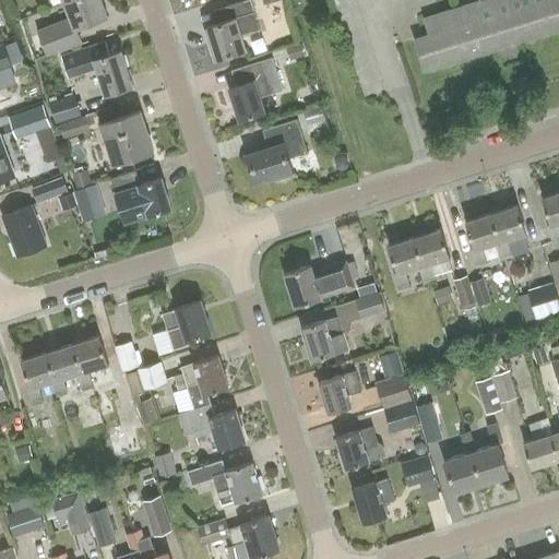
[(102,0),(70,0),(64,2),(70,18),(37,31),(47,55),(58,49),(59,51),(82,43),(75,27),(108,15),(102,0)]
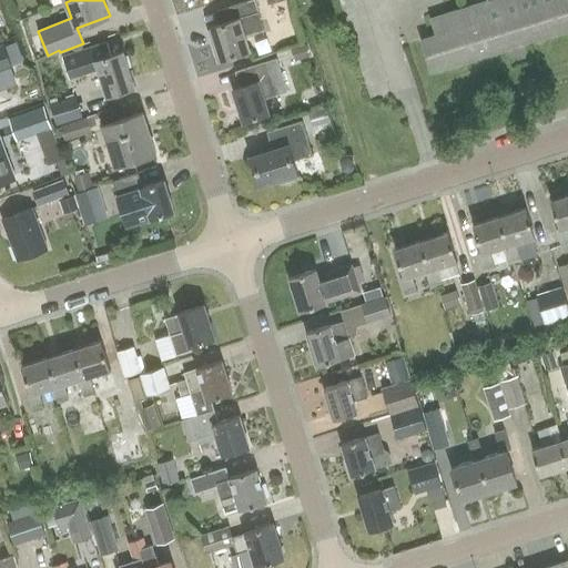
[(264,30),(262,23),(254,0),(253,0),(232,7),(235,18),(209,27),(220,60),(250,50),(245,36),(264,30)]
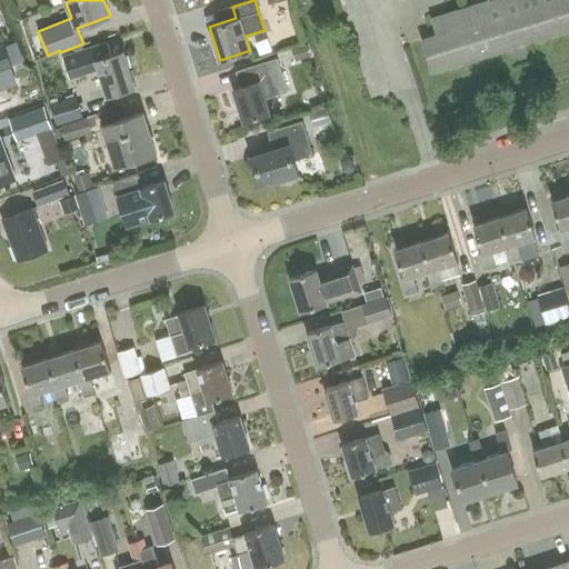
[(108,96),(136,87),(123,51),(111,55),(108,41),(63,56),(70,78),(99,69),(108,96)]
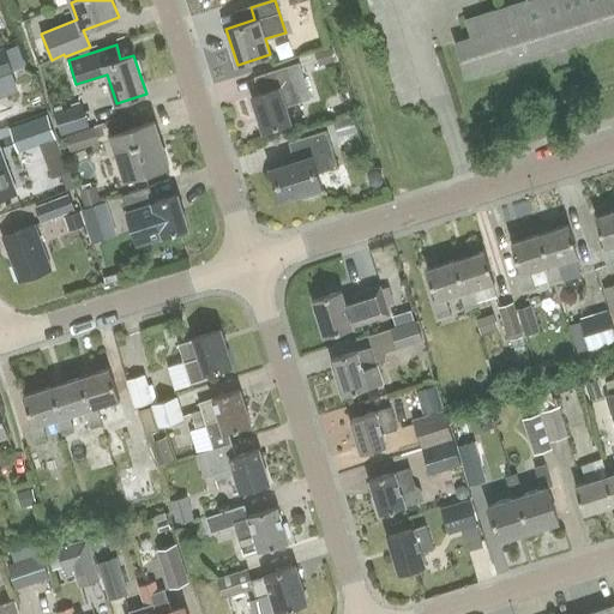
[(0,76),(19,68),(11,47),(0,50),(0,76)]
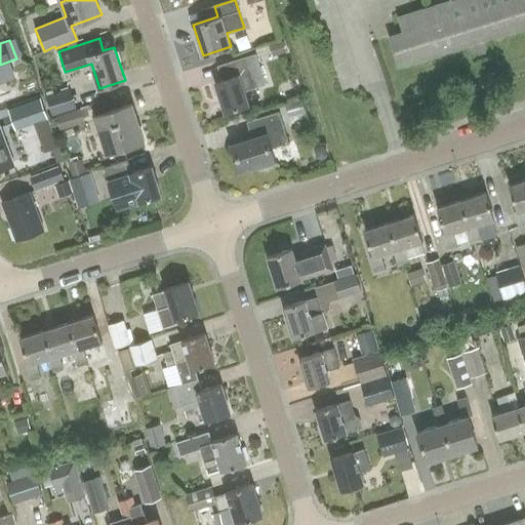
[(286,51),(283,41),(269,45),(272,56),(286,51)]
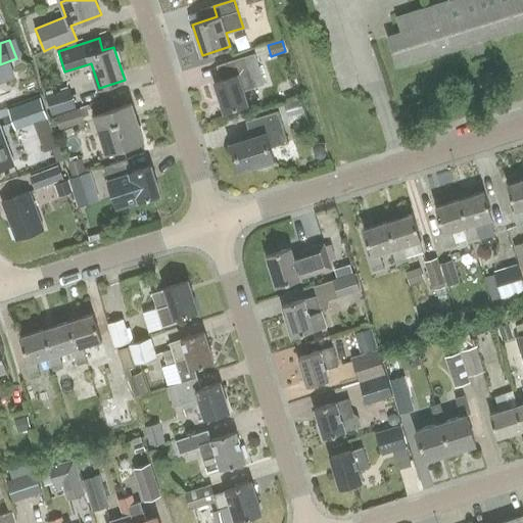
[(217,66),(221,80),(214,82),(224,112),(246,105),(242,92),(264,85),(254,54),(217,66)]
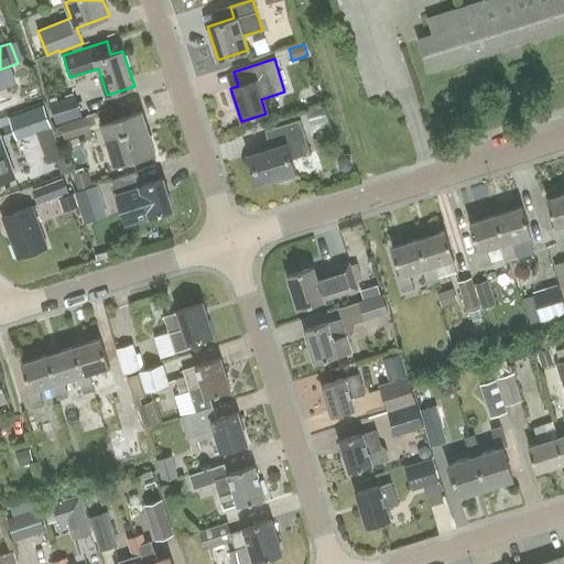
[(74,95),(49,102),(54,122),(79,115),(74,95)]
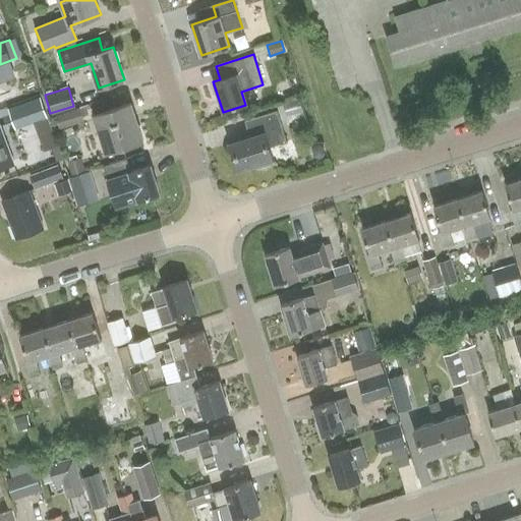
[(40,98),(8,109),(12,122),(37,113),(40,120),(47,118),(40,98)]
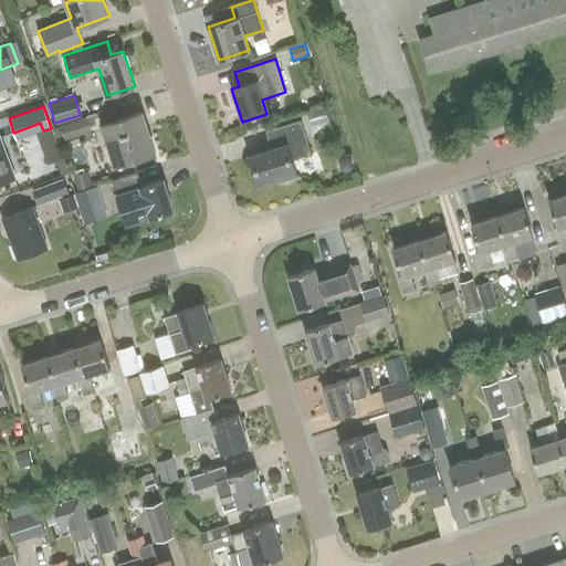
[(308,113),(312,126),(329,121),(325,107),(308,113)]
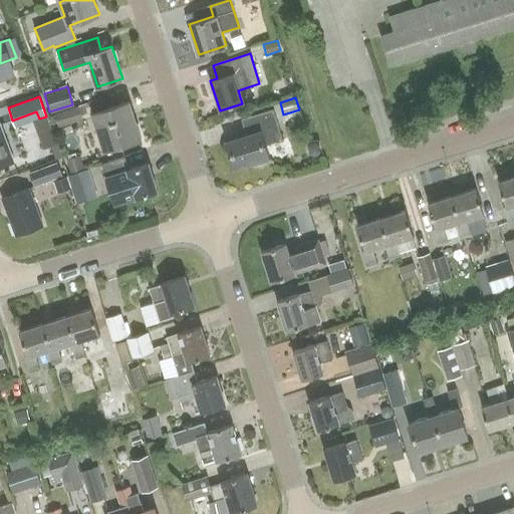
[(129,102),(106,109),(102,98),(55,114),(59,127),(81,120),(80,115),(86,113),(85,110),(91,108),(105,152),(142,141),(129,102)]
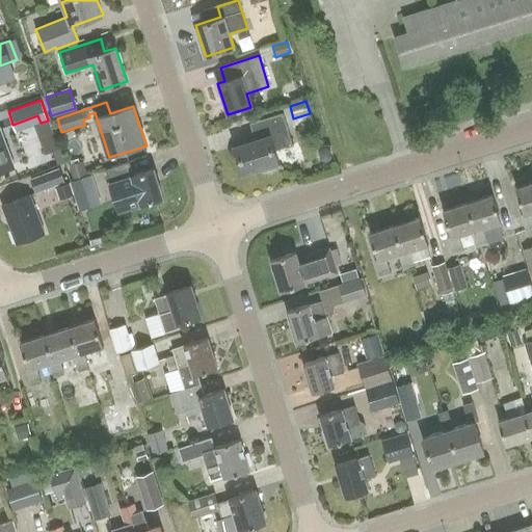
[(264,173),(277,168),(278,168),(273,151),(290,145),(281,113),(249,124),(256,140),(233,148),(241,176),(262,168),(264,173)]
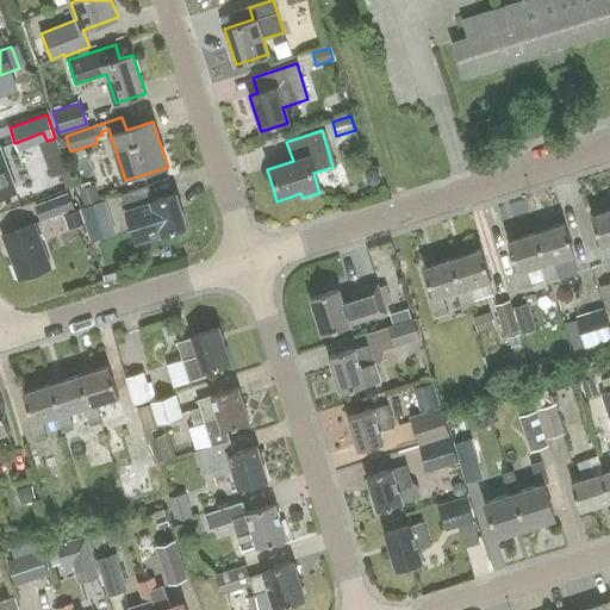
[(0,199),(16,193),(0,149),(0,199)]
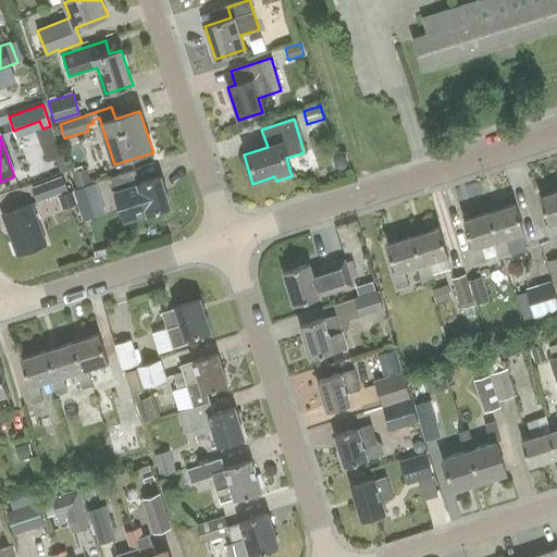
[(347,165),(346,157),(341,155),(335,156),(333,160),(335,168),(339,170),(345,169),(347,165)]
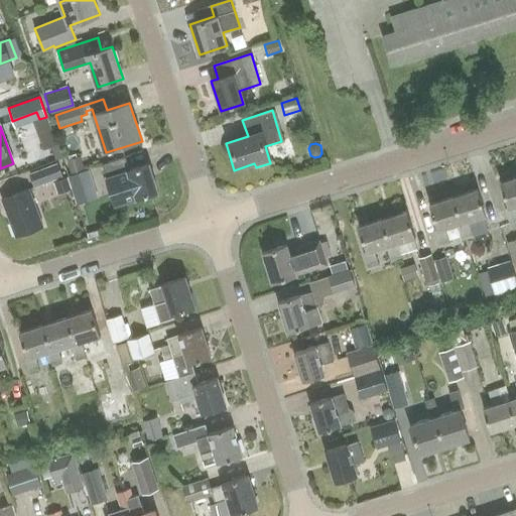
[(72,173),(83,170),(79,156),(67,160),(72,173)]
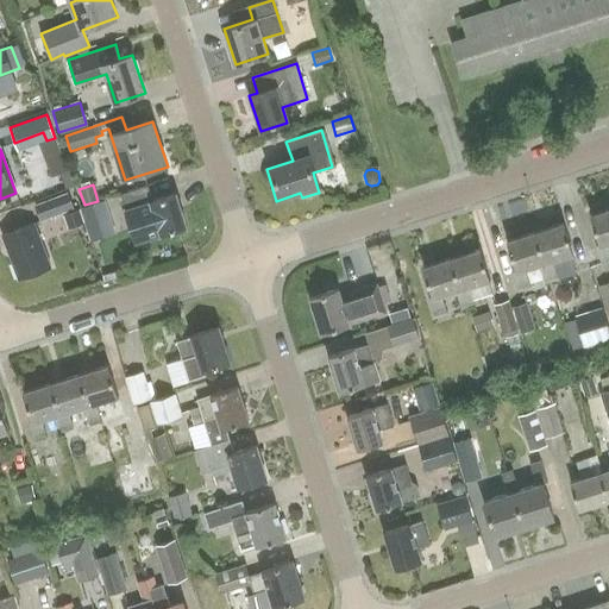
[(149,188),(120,196),(136,244),(161,236),(162,237),(187,228),(176,195),(154,202),(149,188)]
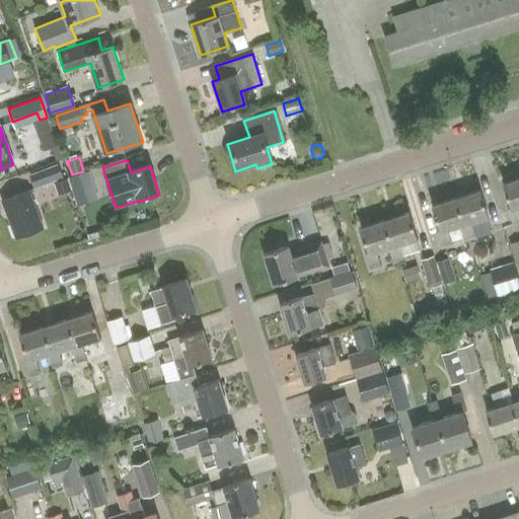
[(57,164),(31,173),(36,188),(62,178),(57,164)]
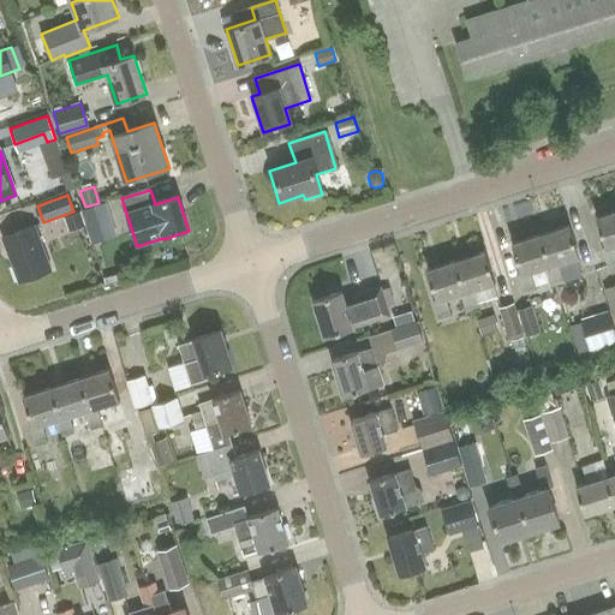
[(84,209),(90,227),(113,220),(107,202),(84,209)]
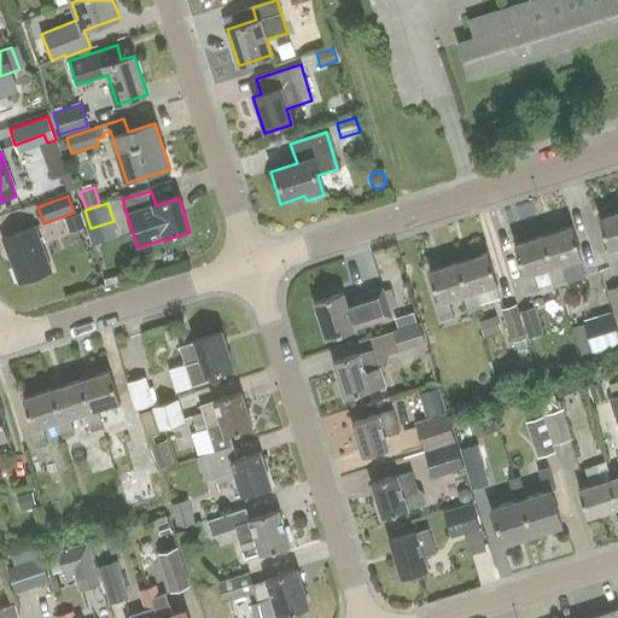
[(617,252),(616,248),(617,246),(617,211),(598,219),(607,250),(605,251),(611,270),(617,267),(617,252)]
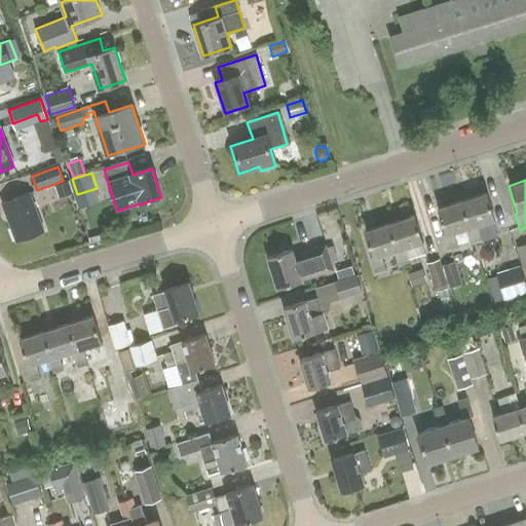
[(15,242),(43,232),(29,194),(1,204),(15,242)]
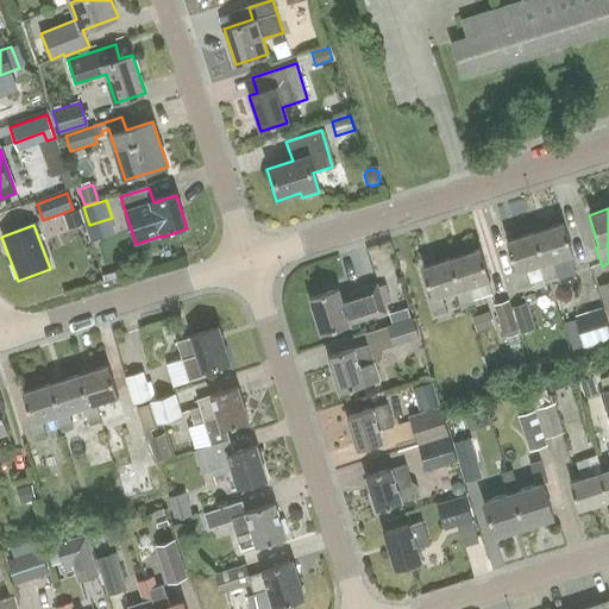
[(545,281),(556,277),(551,262),(572,255),(563,225),(535,233),(545,263),(540,265),(545,281)]
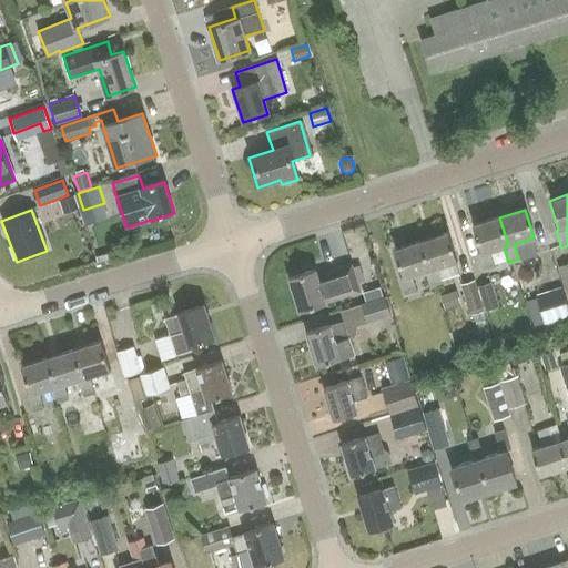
[(508,245),(499,217),(472,225),(480,254),(478,255),(484,273),(495,270),(489,252),(504,247),(508,245)]
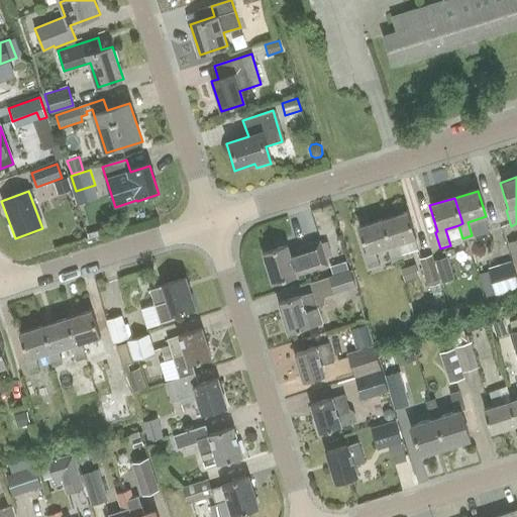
[(392,246),(387,247),(392,264),(402,261),(397,244),(415,238),(407,212),(384,219),(392,246)]
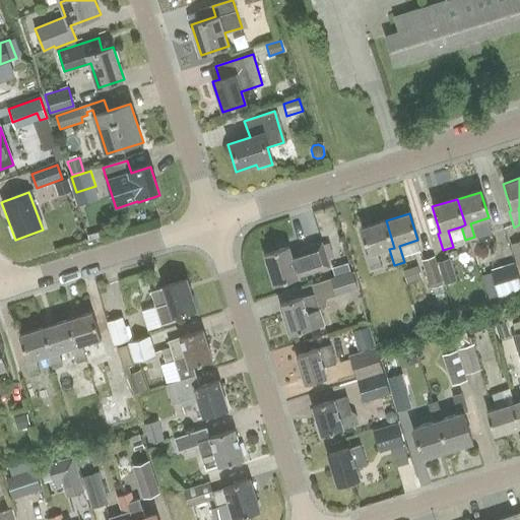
[(394,248),(386,220),(361,229),(369,255),(366,256),(371,272),(381,269),(376,253),(389,249),(394,248)]
